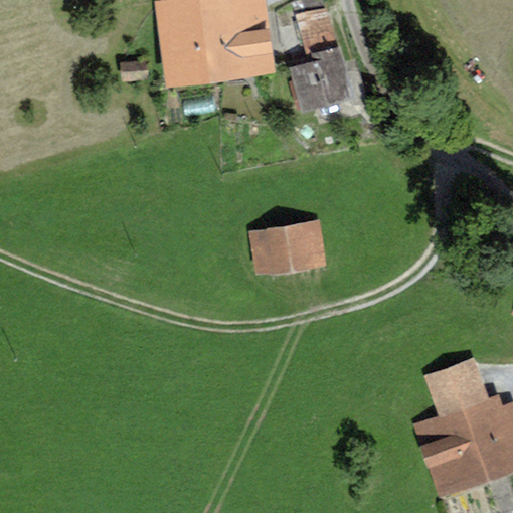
[(210,0),(190,0),(157,5),(170,95),(223,87),(210,0)]
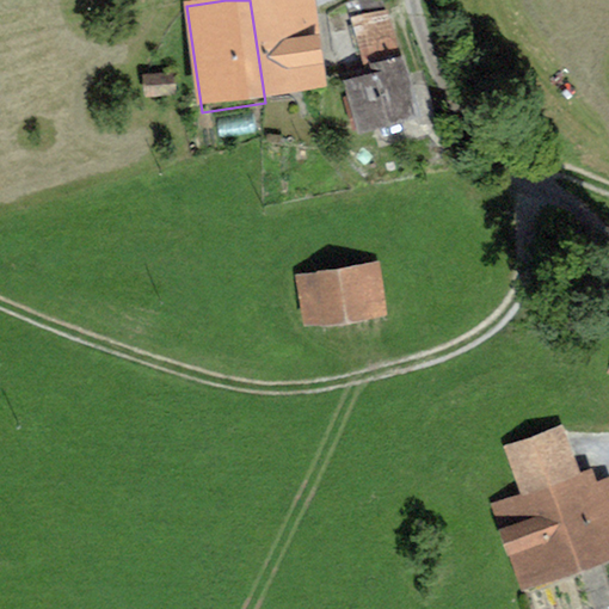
[(314,0),(250,0),(265,103),(328,94),(314,0)]
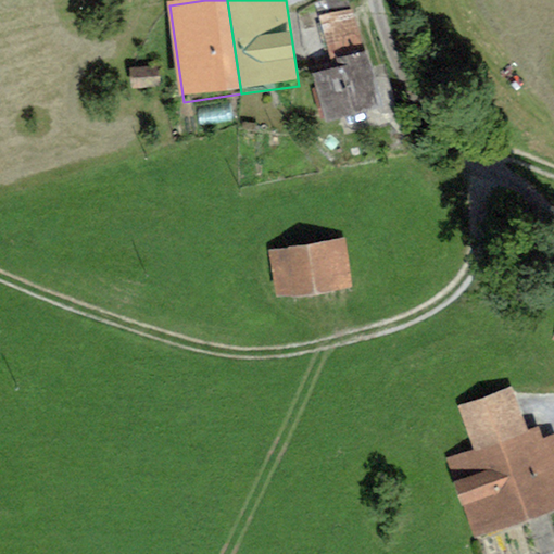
[(381,115),(353,11),(319,20),(334,74),(313,80),(326,129),(381,115)]
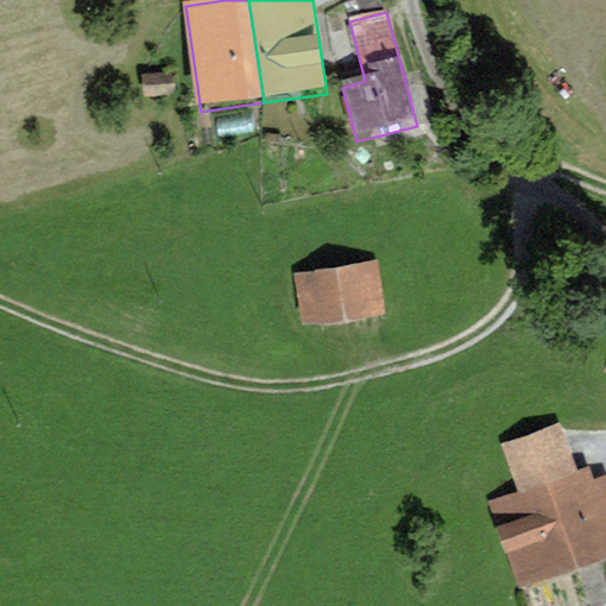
[(383,311),(376,260),(294,272),(301,323),(383,311)]
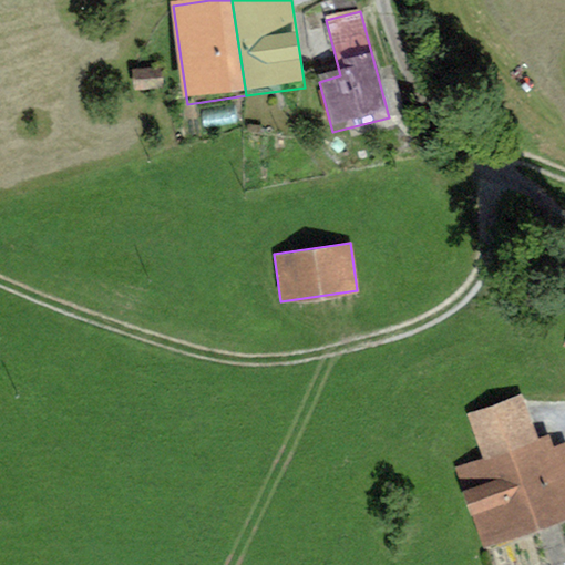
[(520,396),(466,415),(482,458),(453,469),(482,547),(564,516),(564,442),(564,441),(551,445),(546,434),(536,438),(520,396)]
